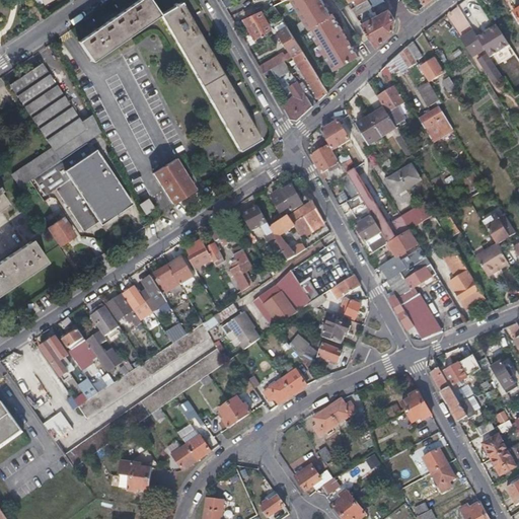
[(138,0),(78,43),(84,52),(91,62),(160,14),(149,0),(138,0)]
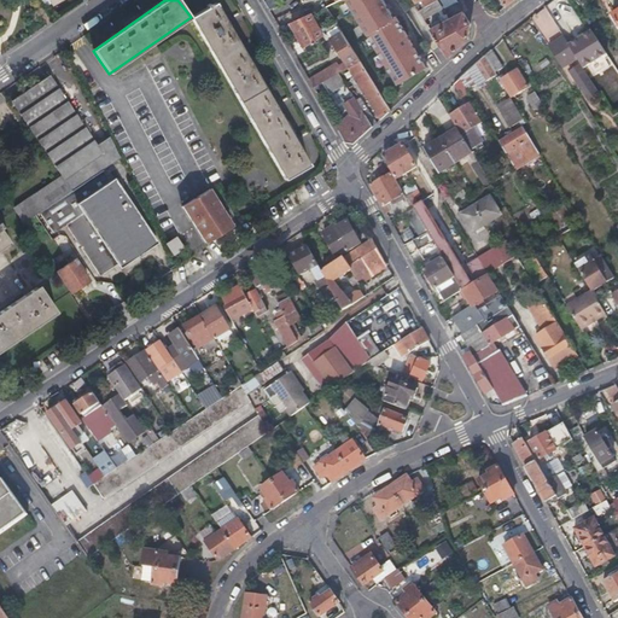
[(426,66),(410,41),(394,16),(392,16),(383,0),(345,0),(398,85),(426,66)]
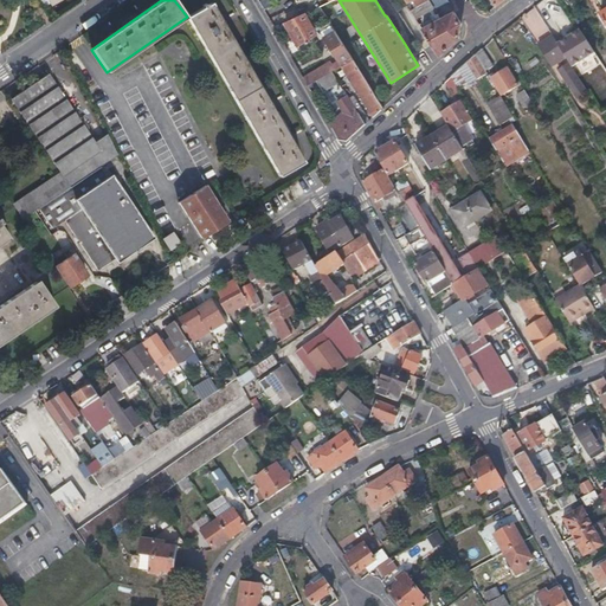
[(411,10),(412,12),(419,24),(431,18),(426,11),(433,6),(434,8),(447,1),(447,0),(427,0),(414,8),(411,10)]
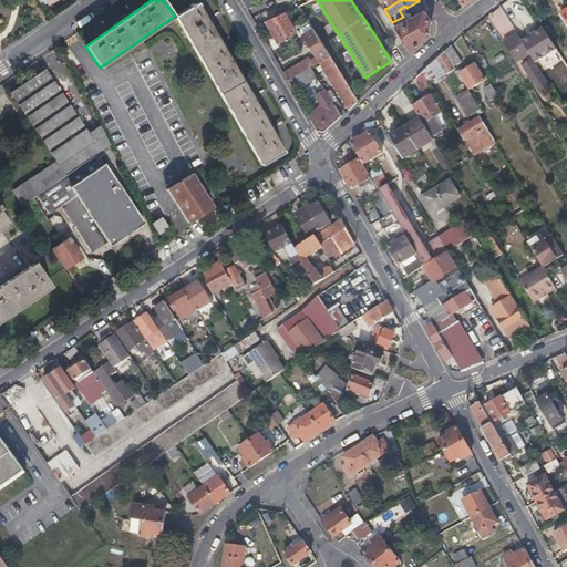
[(512,0),(511,0),(502,6),(509,20),(521,14),(512,0)]
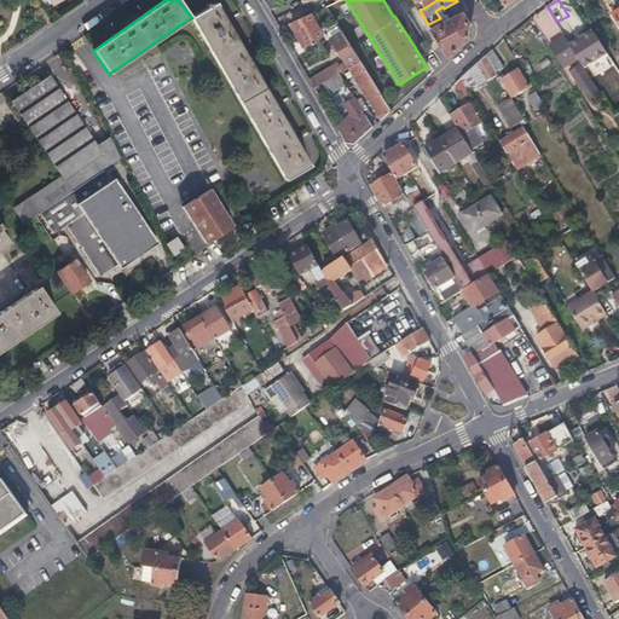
[(217,3),(191,17),(285,180),(310,166),(217,3)]
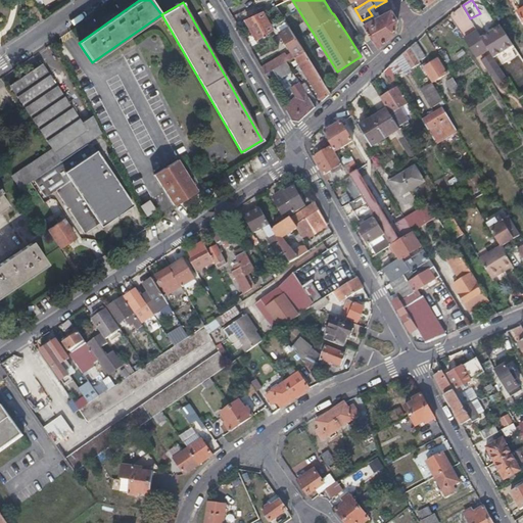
[(285,8),(281,2),(275,5),(281,14),(284,13),(282,9),(285,8)]
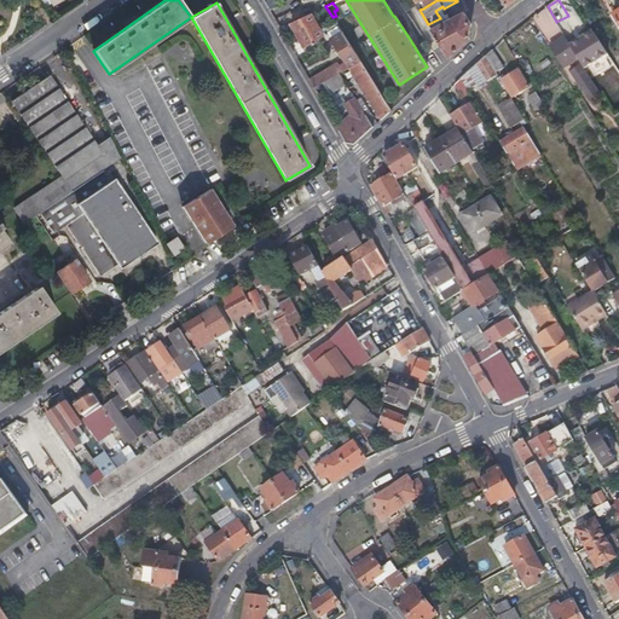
[(545,9),(531,17),(543,35),(556,27),(545,9)]
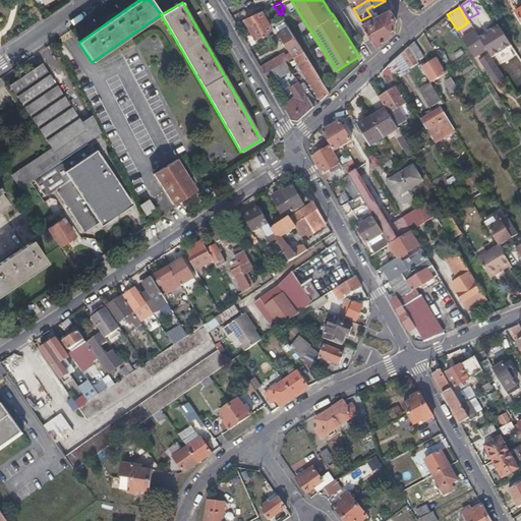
[(360,20),(354,10),(348,14),(355,26),(361,22),(360,20)]
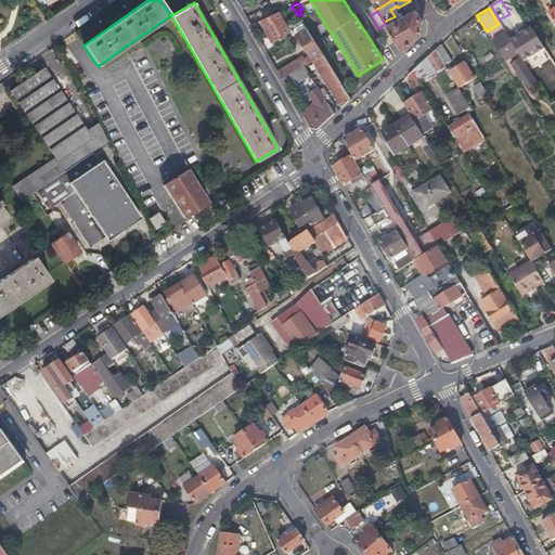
[(387,26),(398,44),(402,51),(418,36),(421,21),(415,11),(387,26)]
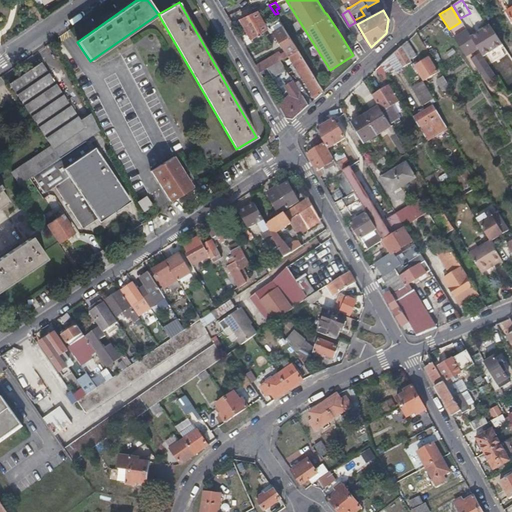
[(239,19),(245,29),(251,39),(267,30),(265,27),(257,11),(239,19)]
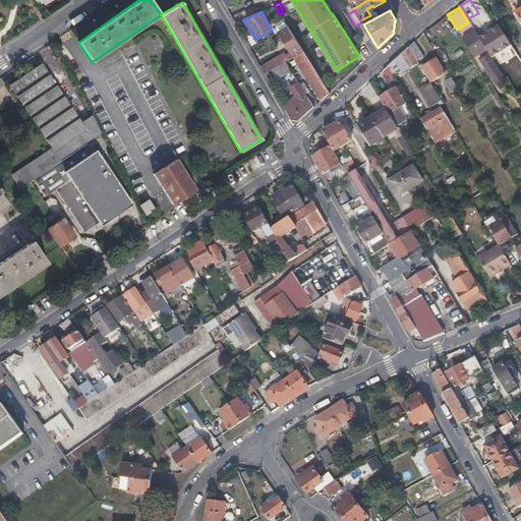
[(283,13),(280,14),(283,19),(287,26),(293,37),(298,34),(284,12),(283,13)]
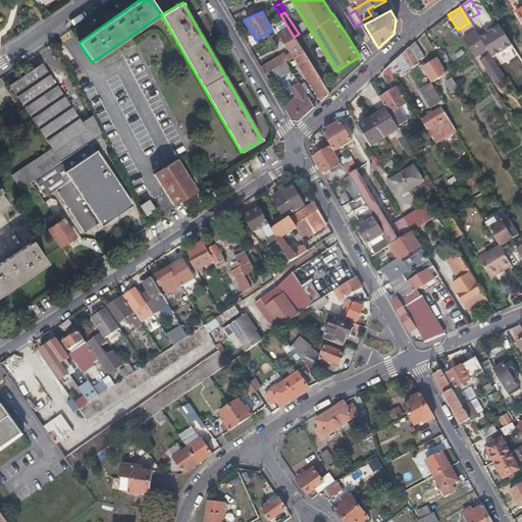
[(277,23),(281,31),(288,27),(283,19),(277,23)]
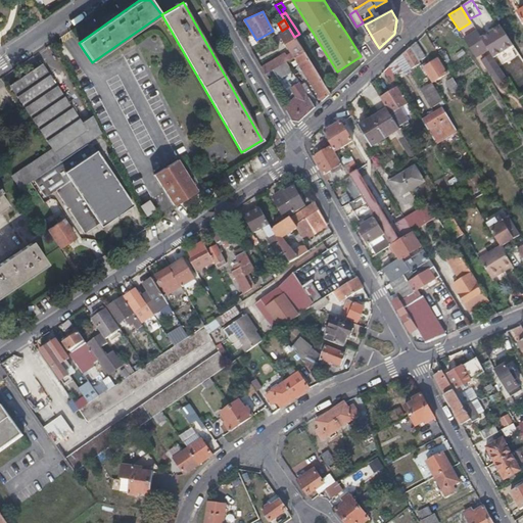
[(273,31),(275,35),(279,33),(282,31),(278,24),(271,28),(273,31)]
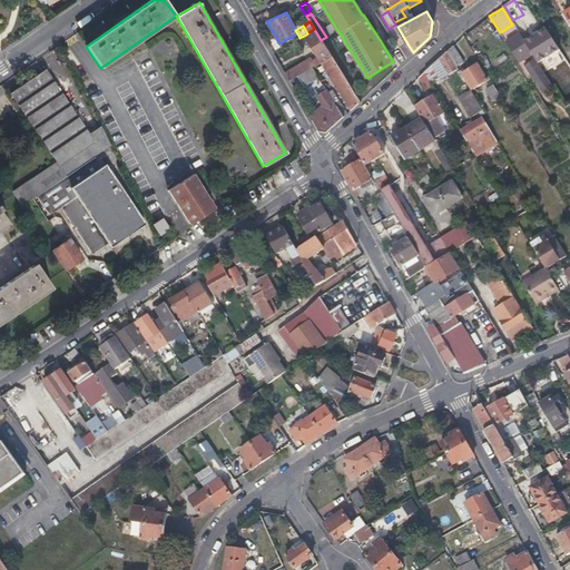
[(318,59),(328,52),(324,45),(321,40),(314,29),(307,33),(304,36),(318,59)]
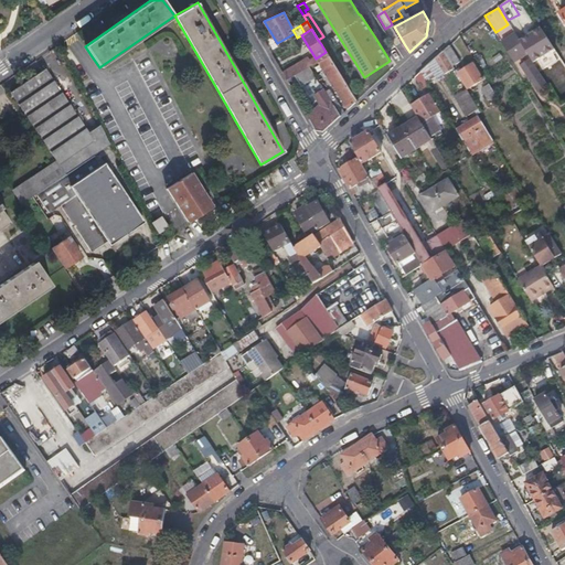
[(553,51),(546,41),(540,30),(519,43),(525,54),(532,64),(553,51)]
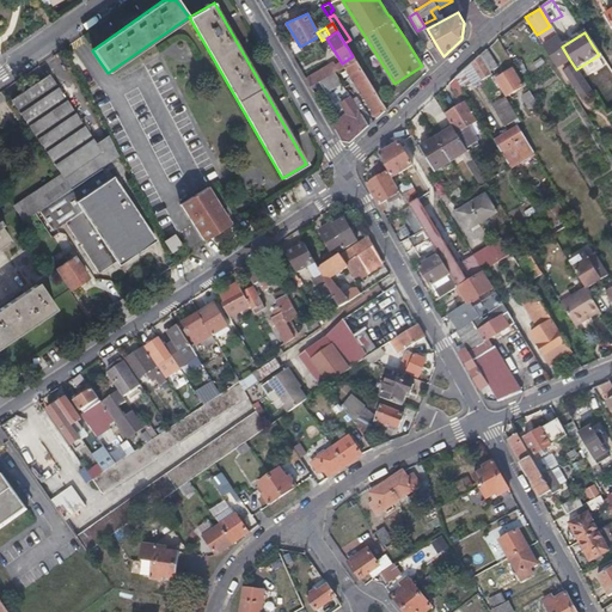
[(562,47),(556,37),(542,47),(554,68),(569,59),(562,47)]
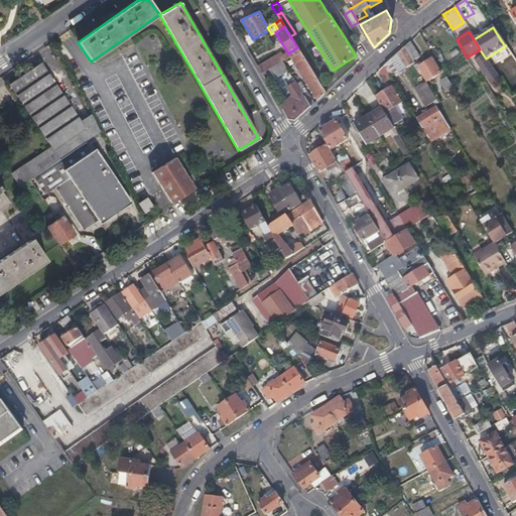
[(297,47),(300,51),(326,92),(332,86),(329,81),(327,82),(320,72),(319,73),(304,48),(303,48),(296,38),(293,40),(297,47)]
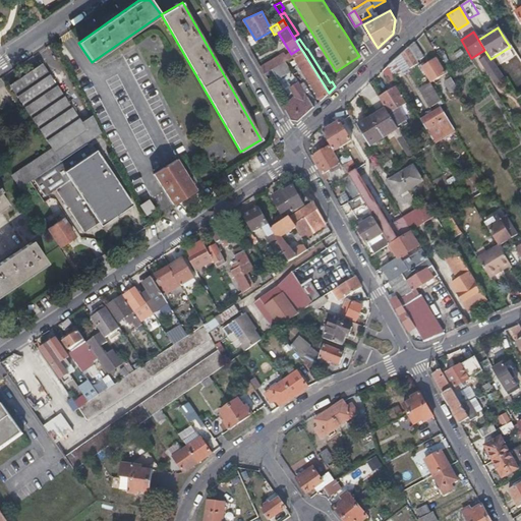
[(378,48),(373,42),(365,48),(369,55),(378,48)]
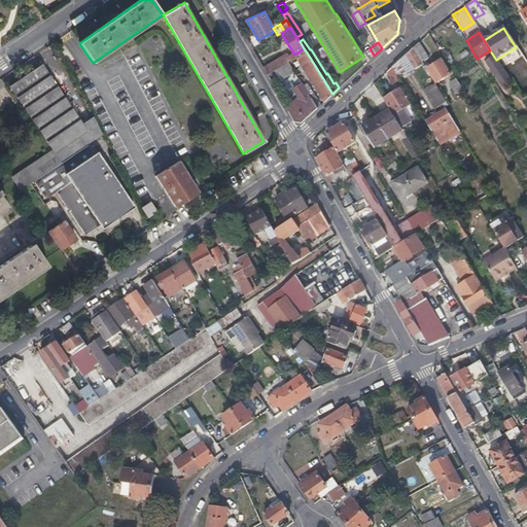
[(413,49),(422,63),(428,60),(419,44),(413,49)]
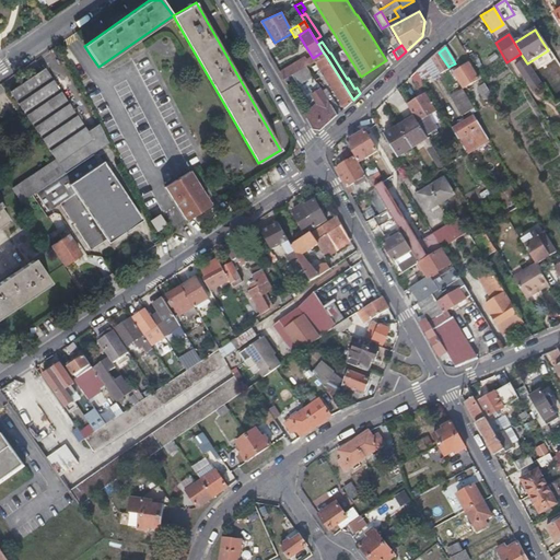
[(450,70),(448,67),(439,53),(417,72),(424,84),(450,70)]
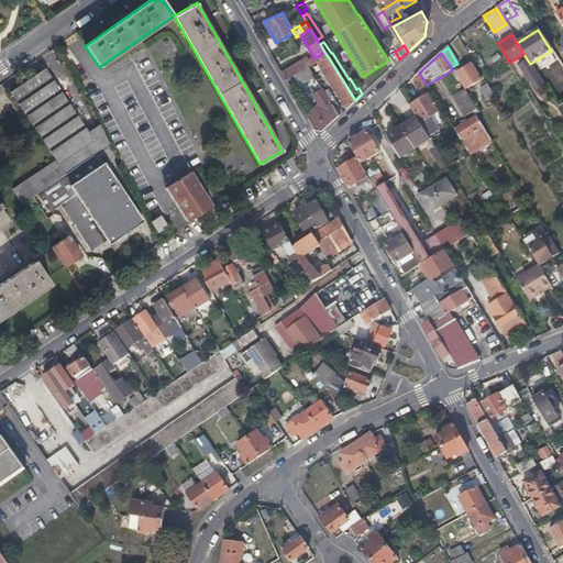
[(355,100),(328,56),(317,62),(346,109),(355,100)]
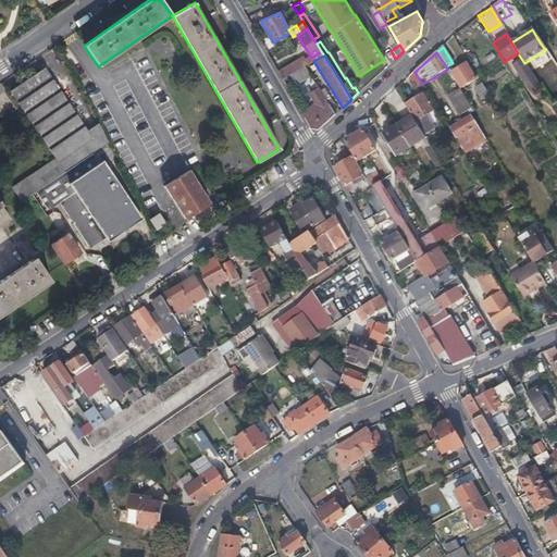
[(305,59),(280,67),(283,77),(293,74),(296,84),(310,79),(305,59)]
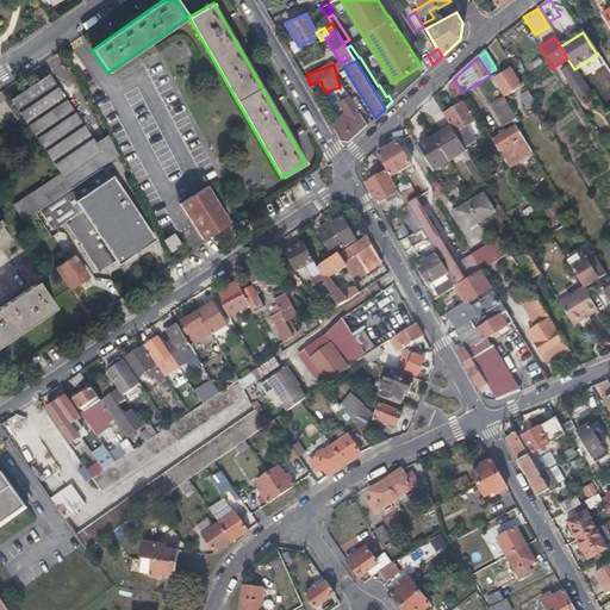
[(587,94),(570,64),(559,72),(578,100),(587,94)]
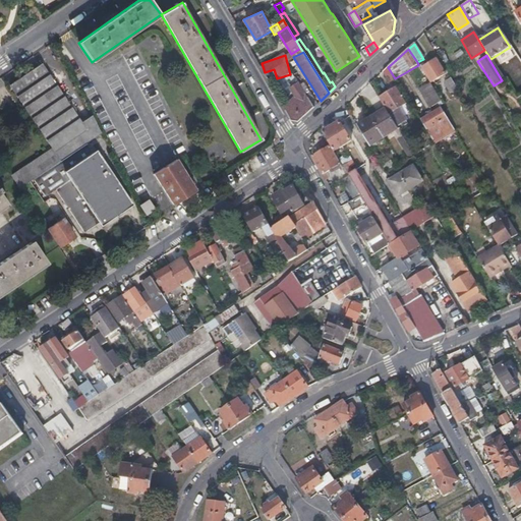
[(7,81),(33,117),(58,153),(89,131),(40,60),(7,81)]
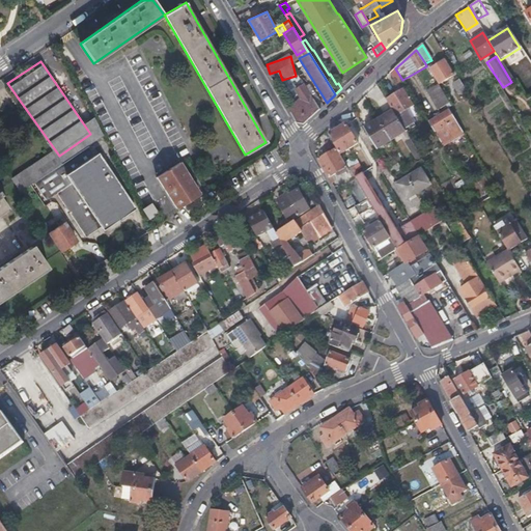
[(439,83),(445,79),(452,75),(444,61),(430,70),(439,83)]
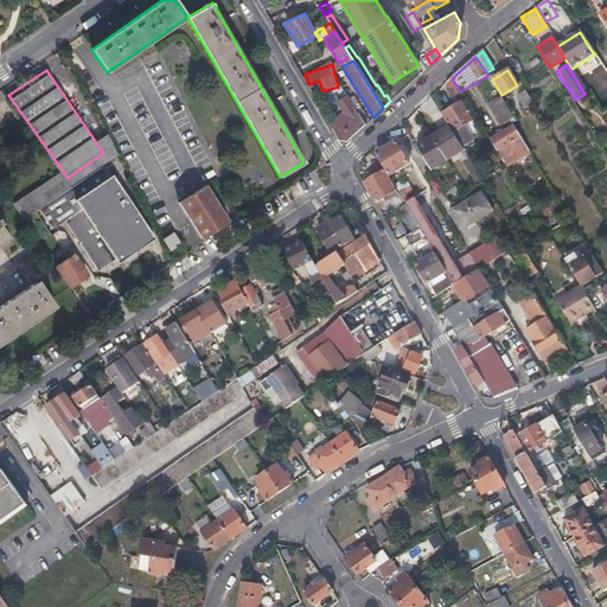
[(460,93),(460,91),(452,78),(445,84),(453,97),(460,93)]
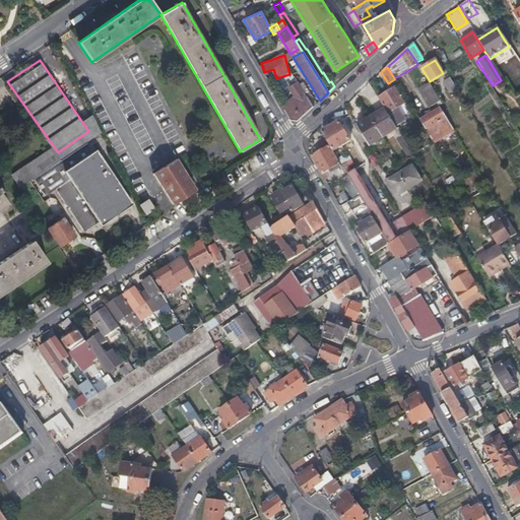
[(443,81),(445,86),(448,90),(450,88),(452,91),(456,88),(449,77),(443,81)]
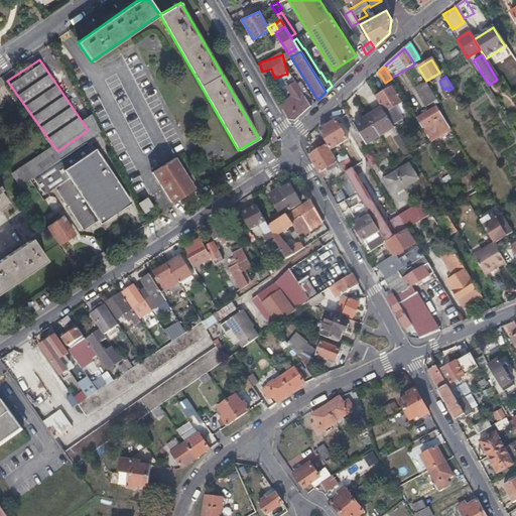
[(295,120),(310,106),(296,83),(295,81),(286,86),(292,94),(293,97),(281,108),(287,118),(295,120)]
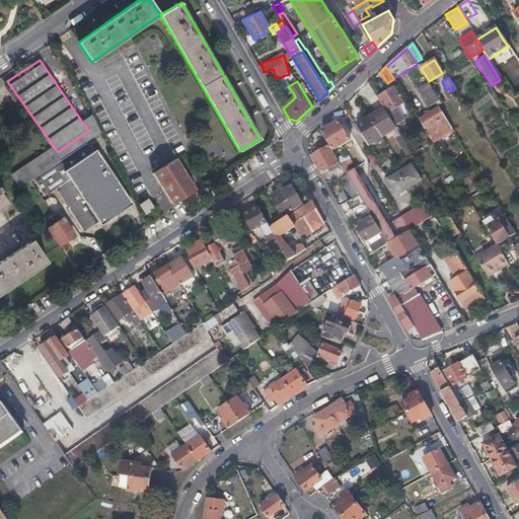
[(298,83),(312,106),(315,103),(302,81),(298,83)]
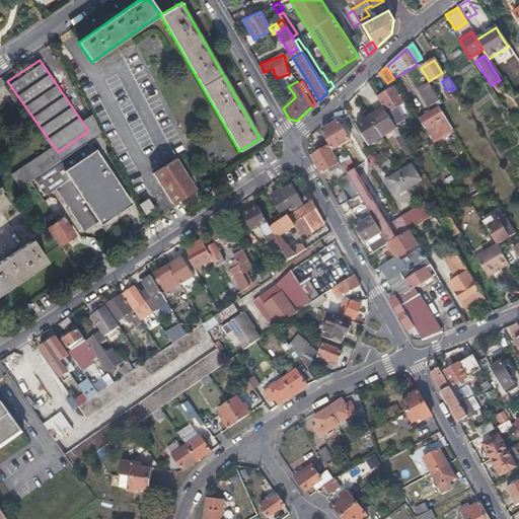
[(428,83),(423,86),(417,90),(428,107),(439,100),(428,83)]
